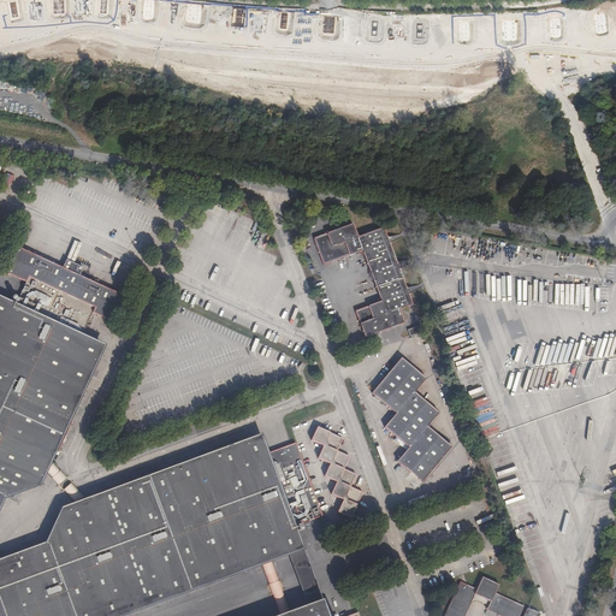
[(412,306),(383,229),(357,238),(351,225),(313,240),(323,266),(361,252),(380,302),(354,312),(363,338),(403,324),(398,311),(412,306)]
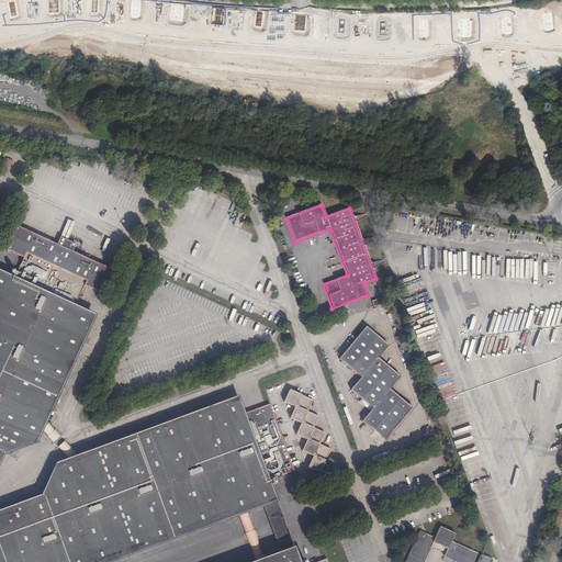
[(102,295),(113,271),(71,253),(75,245),(59,238),(56,245),(14,226),(4,249),(23,258),(13,280),(0,273),(0,457),(2,453),(35,441),(48,412),(52,413),(65,385),(62,384),(92,317),(74,308),(83,287),(102,295)]
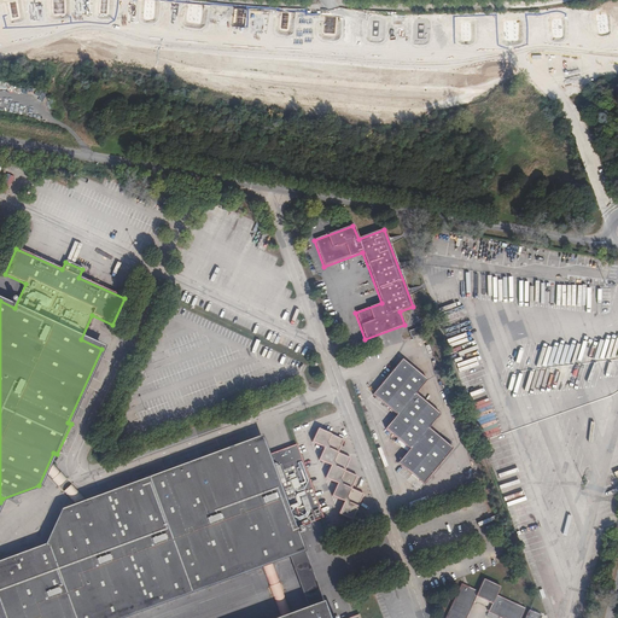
[(408,332),(410,339),(424,334),(421,327),(408,332)]
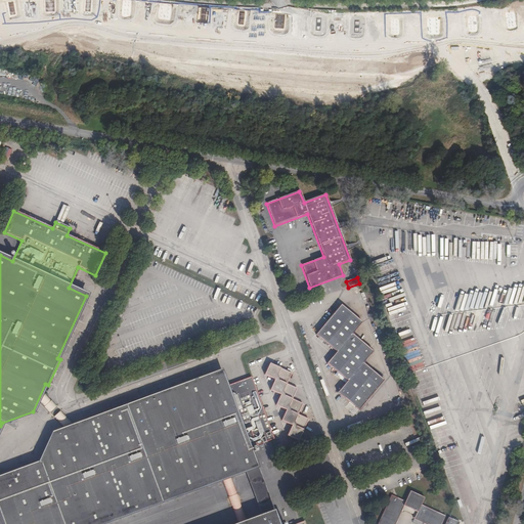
[(358,411),(383,381),(362,363),(373,352),(352,335),(361,322),(340,305),(315,336),(336,352),(325,364),(347,382),(337,393),(358,411)]
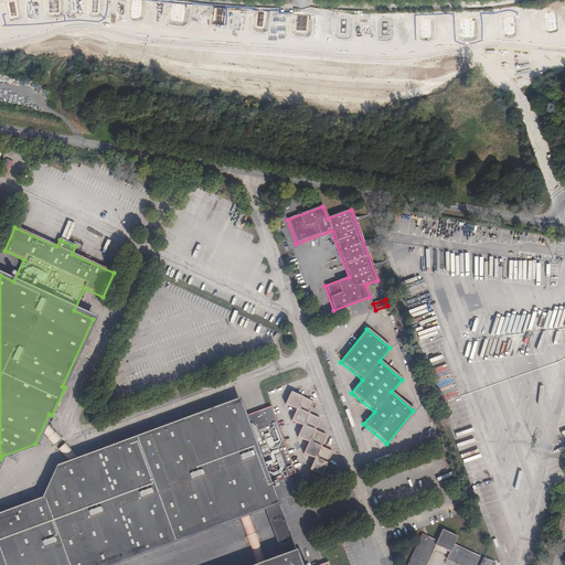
[(321,477),(332,452),(320,448),(326,436),(315,432),(320,419),(308,415),(313,404),(290,393),(284,405),(295,411),(290,422),(301,427),(296,438),(308,443),(302,455),(313,459),(308,471),(321,477)]
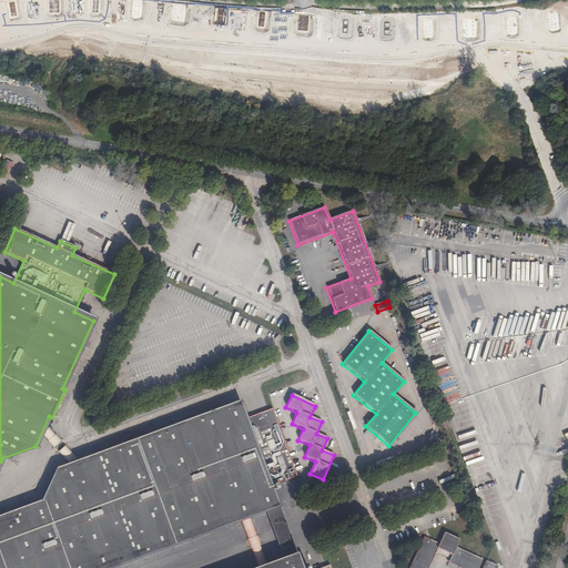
[(330,567),(330,566),(322,567),(298,567),(294,556),(262,567),(109,567),(276,506),(270,487),(296,477),(272,409),(244,419),(239,404),(149,437),(148,433),(111,446),(112,450),(58,470),(43,503),(0,518),(0,567),(330,567)]
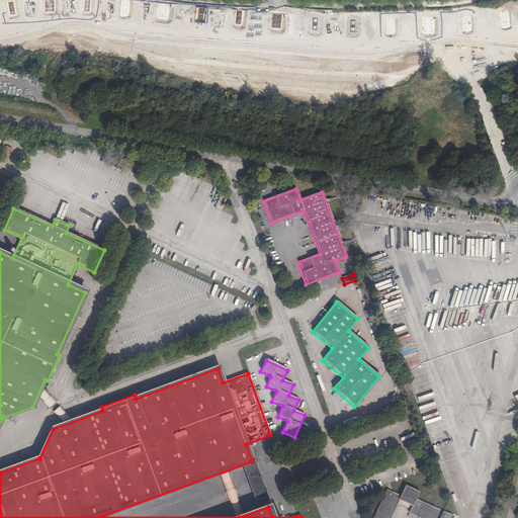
[(440,464),(447,483),(454,480),(448,461),(440,464)]
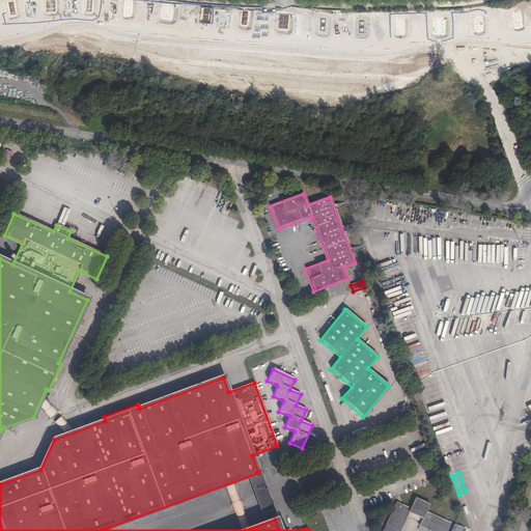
[(427,530),(447,530),(451,524),(426,512),(429,505),(415,498),(410,508),(396,502),(382,530),(400,530),(409,513),(422,520),(419,527),(427,530)]
